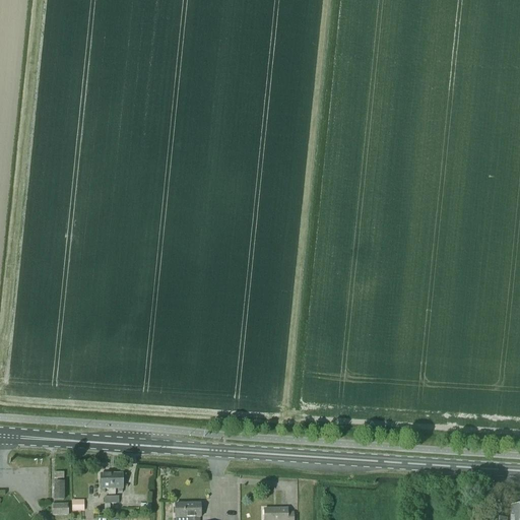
[(111,474),(101,475),(101,490),(101,494),(105,494),(105,490),(108,490),(108,496),(111,496),(115,496),(115,490),(118,490),(118,494),(122,494),(122,490),(122,474),(111,474)]
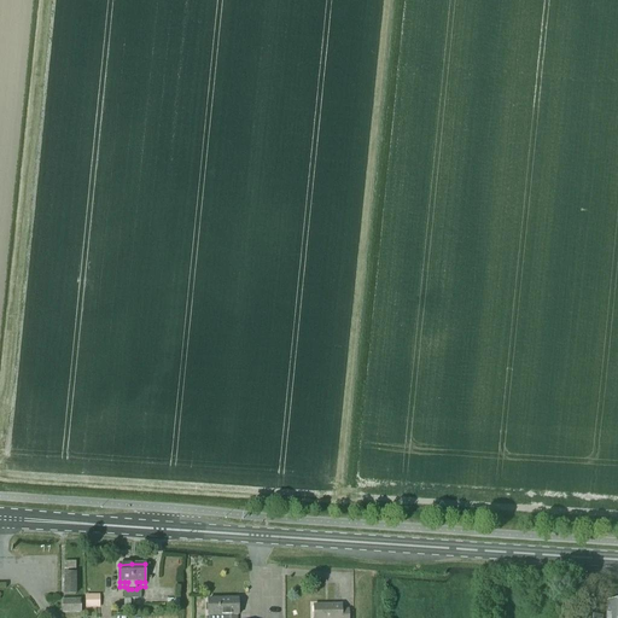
[(64,595),(75,595),(75,575),(64,575),(64,595)]
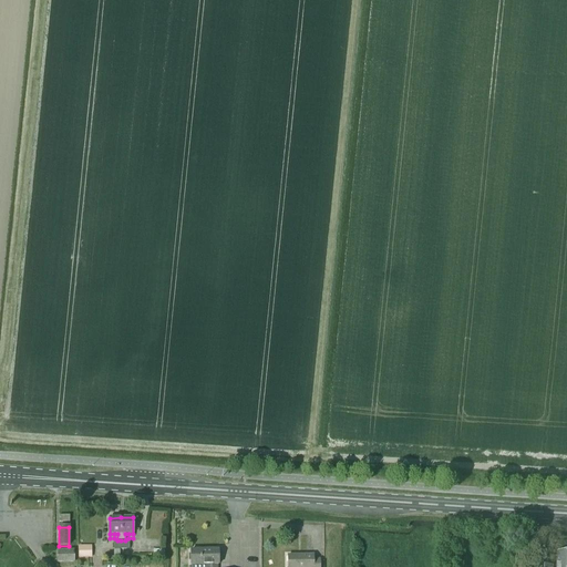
[(121,543),(113,543),(113,550),(113,556),(121,556),(121,549),(129,549),(129,543),(121,543)]
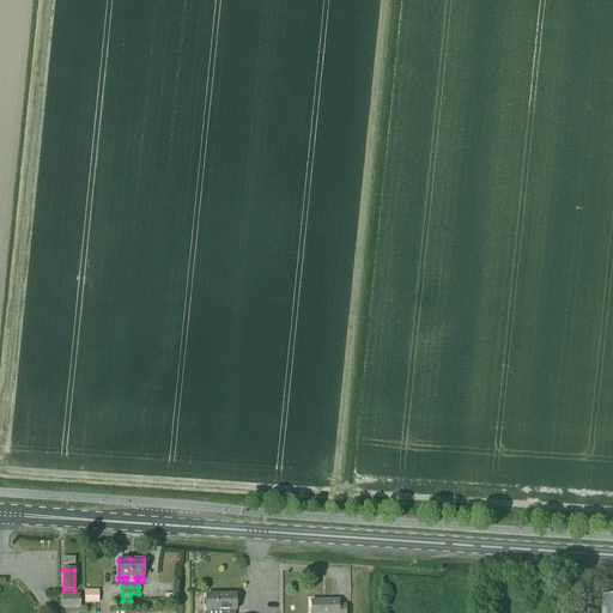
[(85,604),(99,604),(98,590),(84,590),(85,604)]
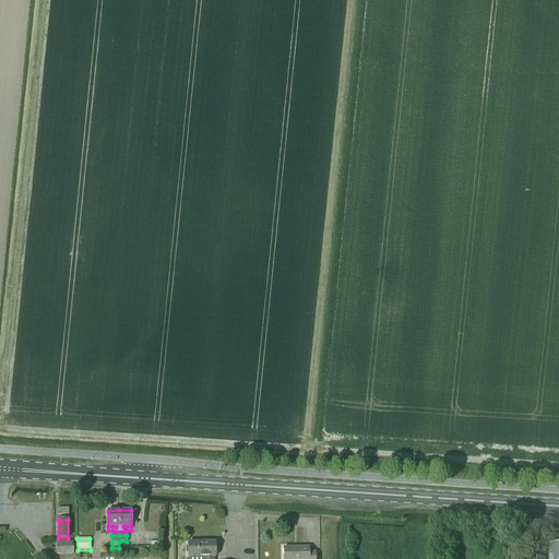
[(56,543),(56,555),(73,554),(73,543),(56,543)]
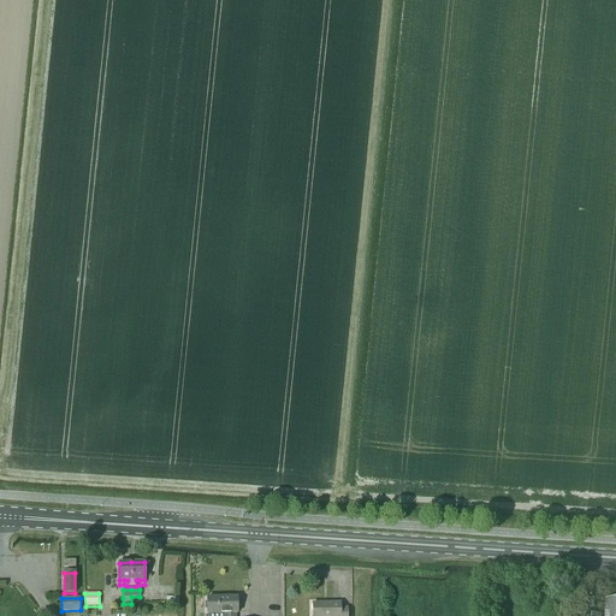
[(237,598),(207,598),(207,615),(235,615),(236,614),(237,614),(237,598)]
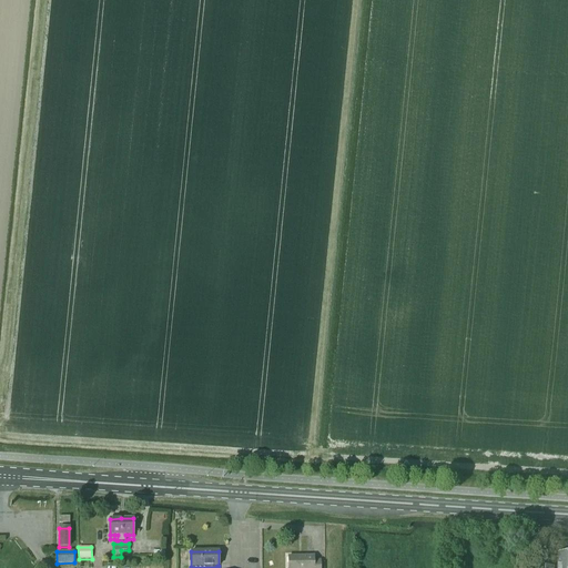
[(320,567),(320,560),(314,560),(314,556),(288,557),(287,567),(320,567)]
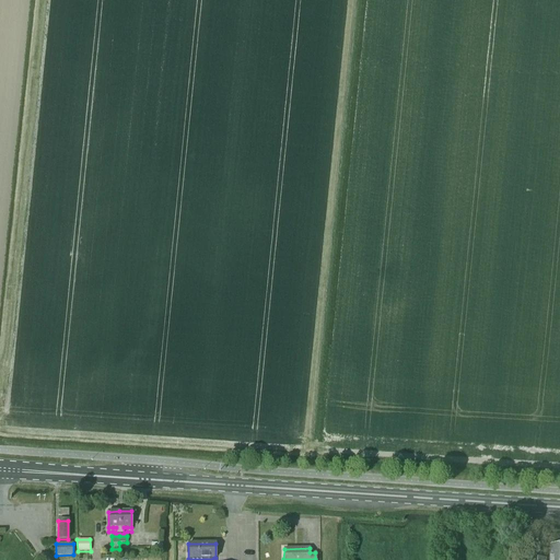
All buildings are outlined.
